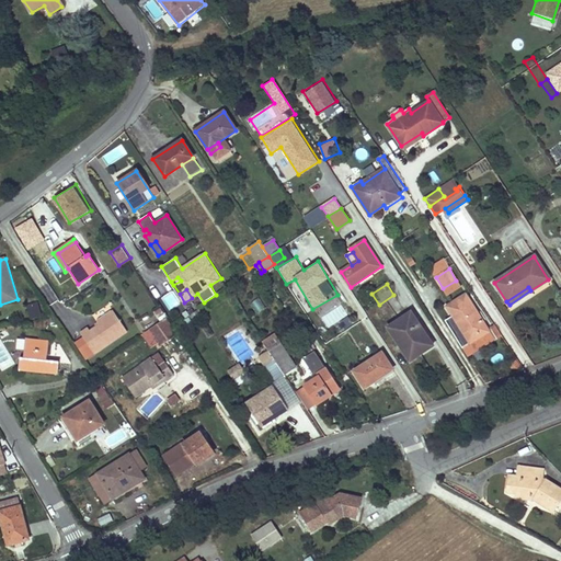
[(170,311),(181,305),(172,290),(161,298),(170,311)]
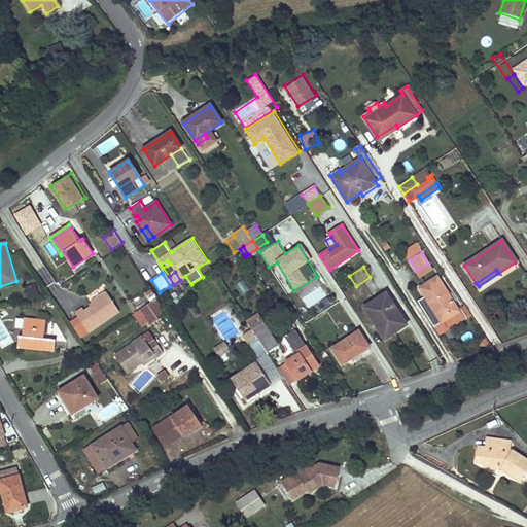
[(437,277),(420,288),(442,322),(459,311),(437,277)]
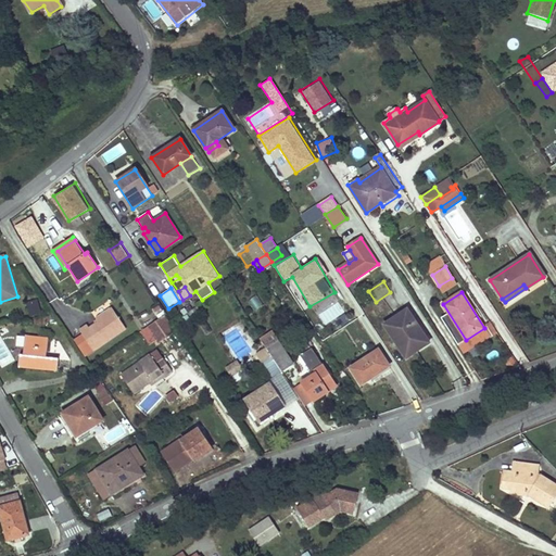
[(255,310),(263,306),(257,294),(249,299),(255,310)]
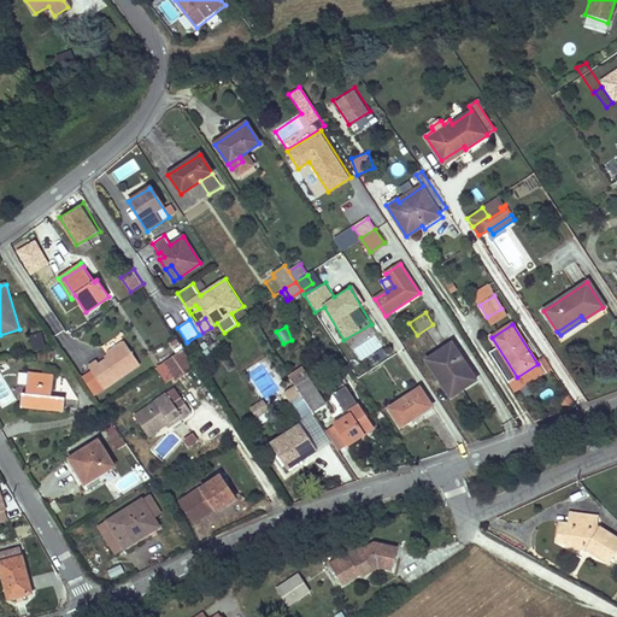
[(45,334),(33,333),(30,347),(43,348),(45,334)]
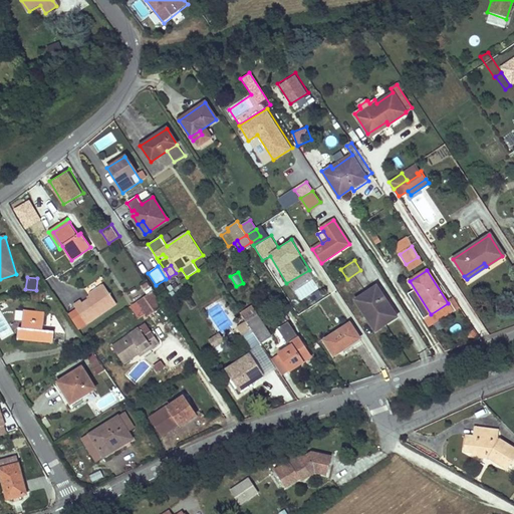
[(145,293),(153,290),(149,281),(141,284),(145,293)]
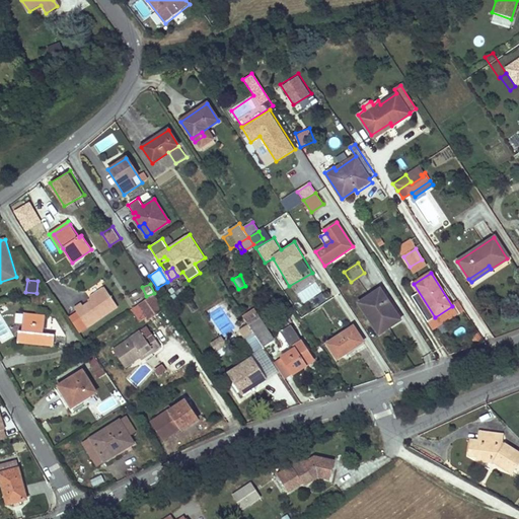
[(82,304),(75,309),(77,313),(87,328),(118,307),(106,289),(90,299),(92,303),(85,308),(82,304)]
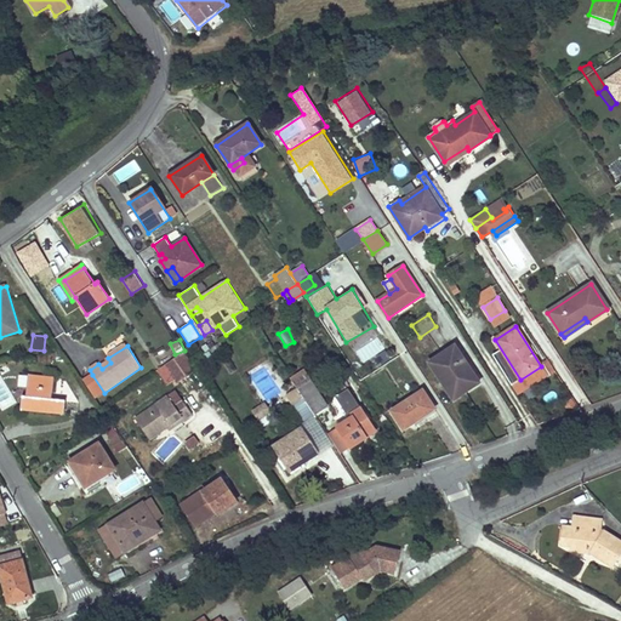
[(455,346),(429,363),(454,399),(479,382),(455,346)]
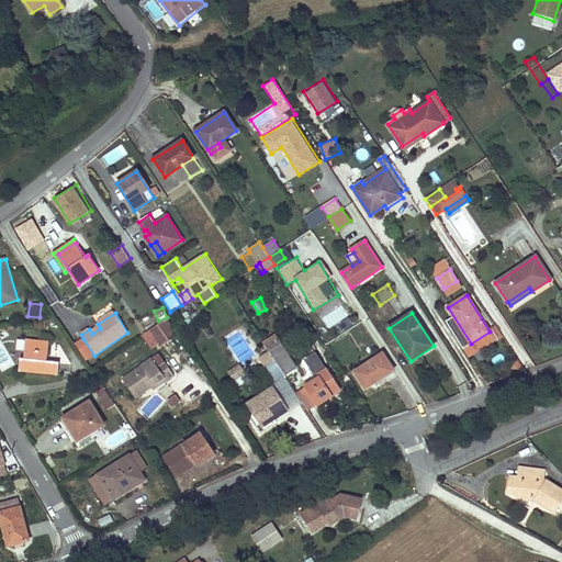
[(149,349),(177,337),(169,319),(142,332),(149,349)]
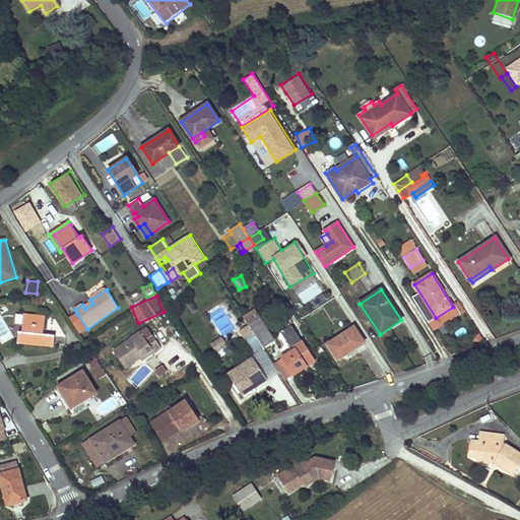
[(87,329),(77,314),(69,319),(79,334),(87,329)]
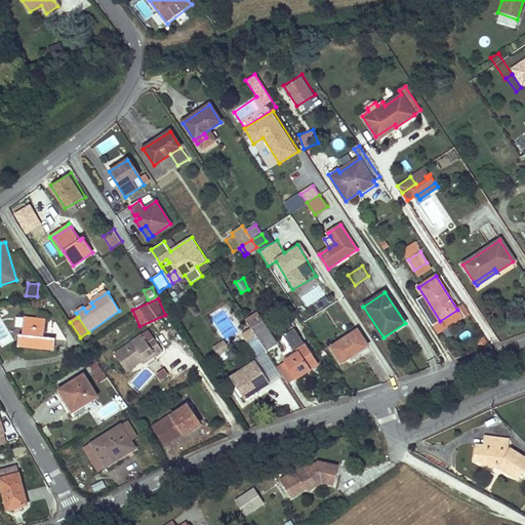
[(46,321),(26,318),(24,335),(21,335),(18,347),(54,351),(56,338),(44,337),(46,321)]
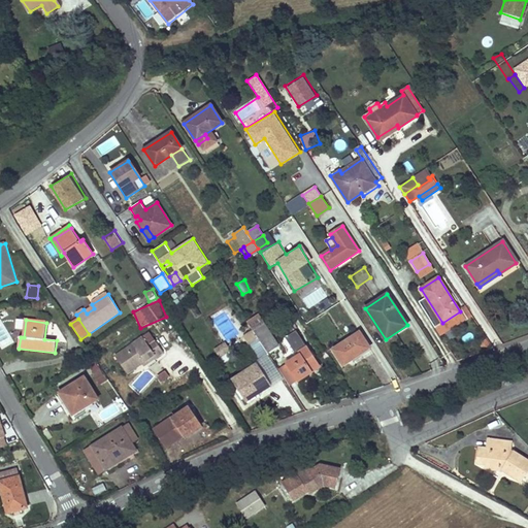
[(264,325),(254,331),(259,339),(268,353),(277,345),(264,325)]
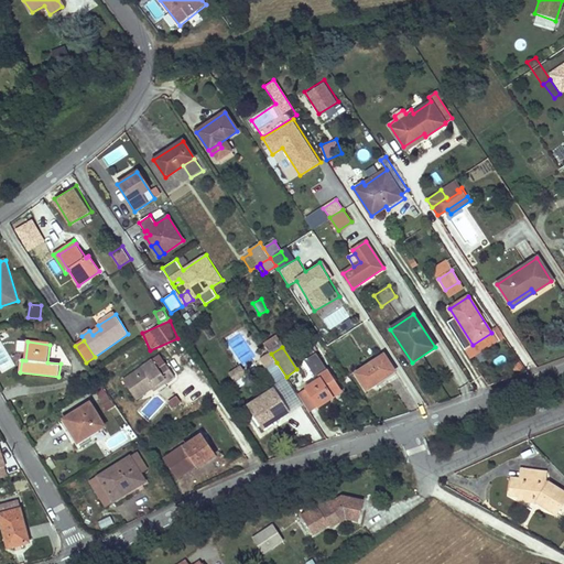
[(161,354),(125,380),(138,399),(154,388),(166,379),(169,381),(176,376),(161,354)]
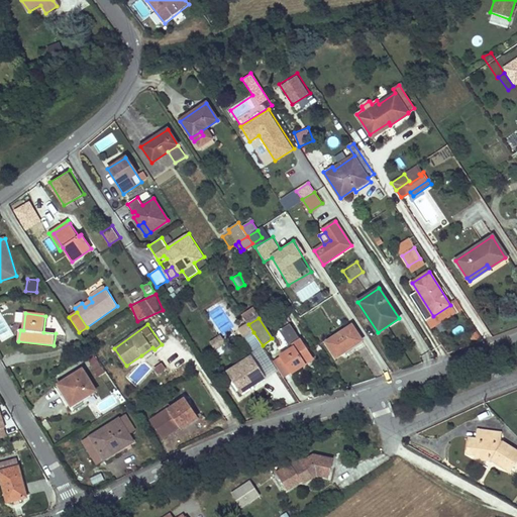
[(253,332),(248,324),(240,329),(254,350),(263,345),(253,332)]
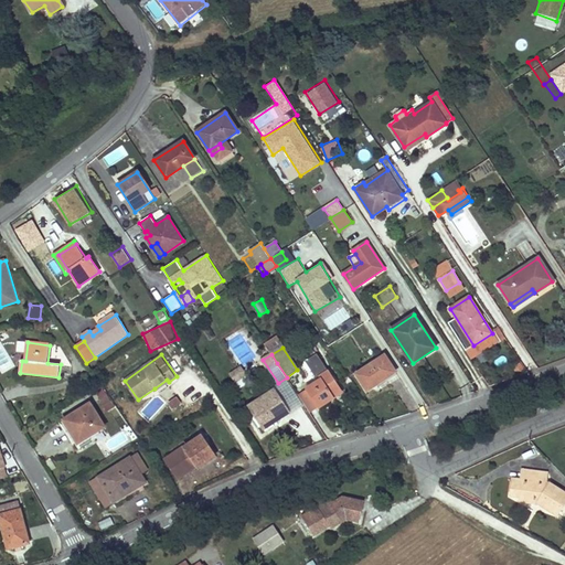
[(305,362),(317,380),(320,379),(328,372),(317,354),(305,362)]
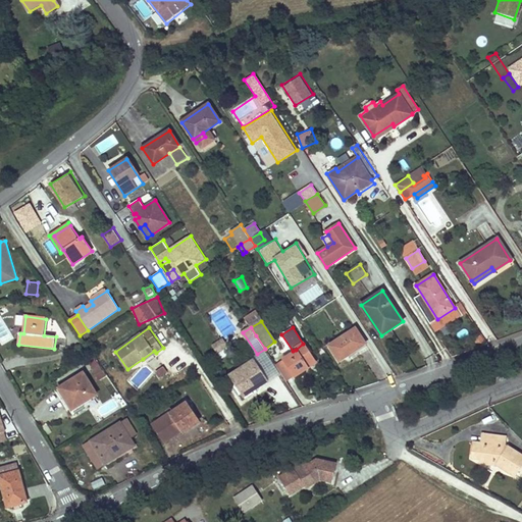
[(355,327),(329,345),(338,360),(354,350),(356,352),(366,345),(355,327)]
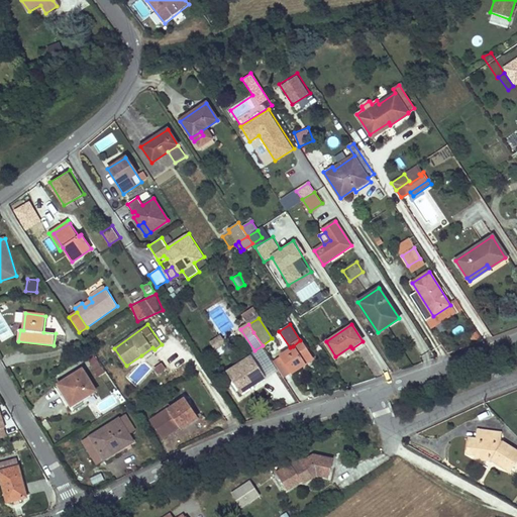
[(225,343),(219,335),(209,342),(214,350),(225,343)]
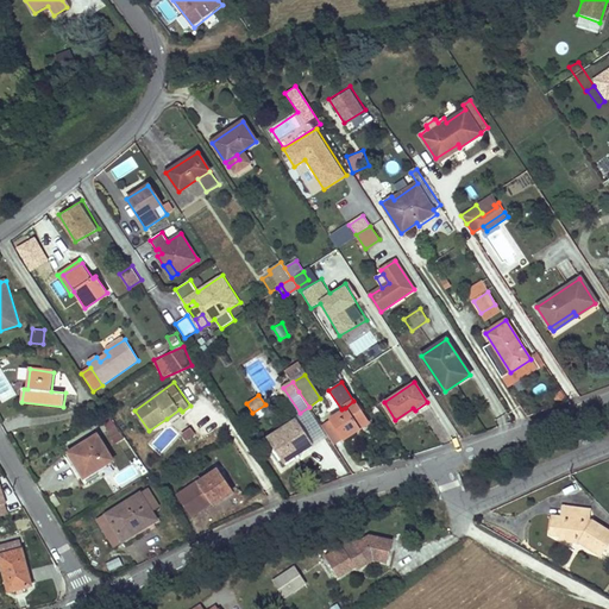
[(332,420),(345,439),(369,424),(353,401),(345,408),(346,409),(332,420)]
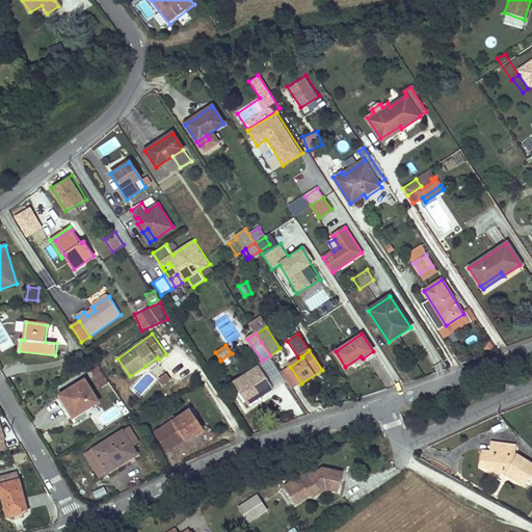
[(148,369),(159,360),(157,357),(145,366),(148,369)]
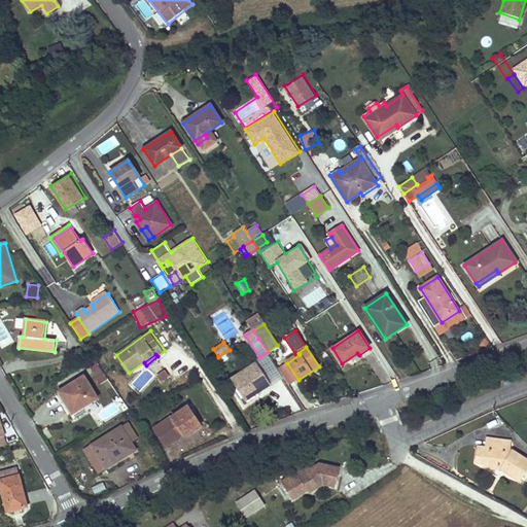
[(257,363),(233,379),(244,397),(253,392),(254,395),(271,386),(257,363)]
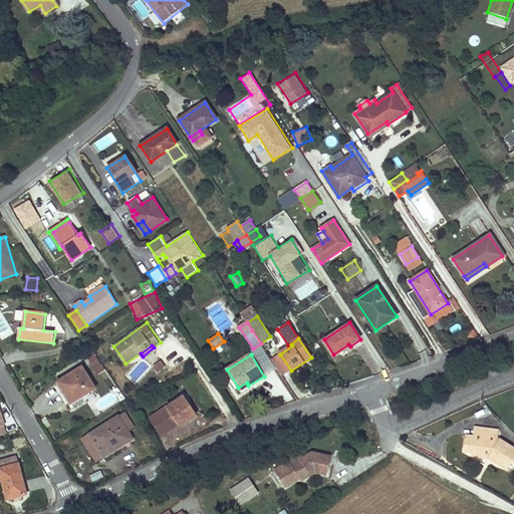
[(151,366),(158,373),(165,364),(159,358),(151,366)]
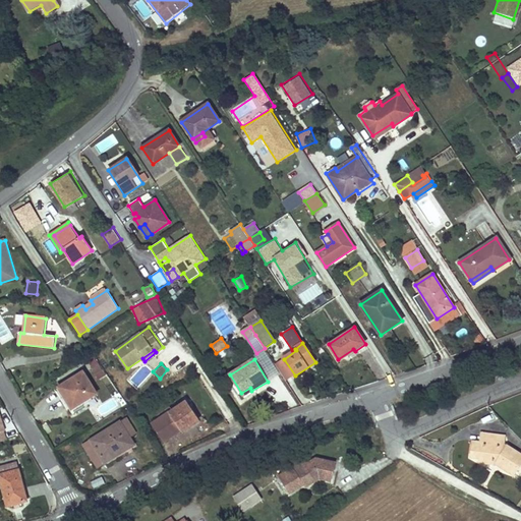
[(97,364),(92,367),(99,379),(104,375),(97,364)]
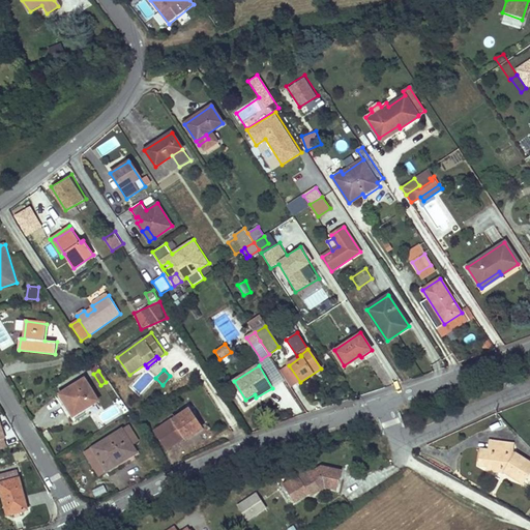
[(85,379),(59,394),(74,416),(97,401),(85,379)]
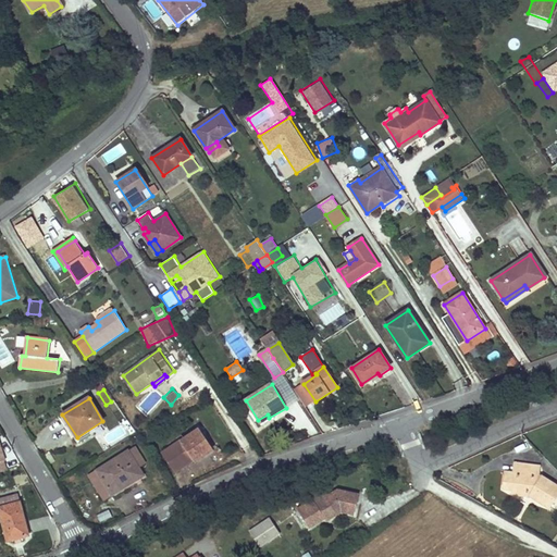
[(268,415),(258,420),(260,423),(269,418),(268,415)]
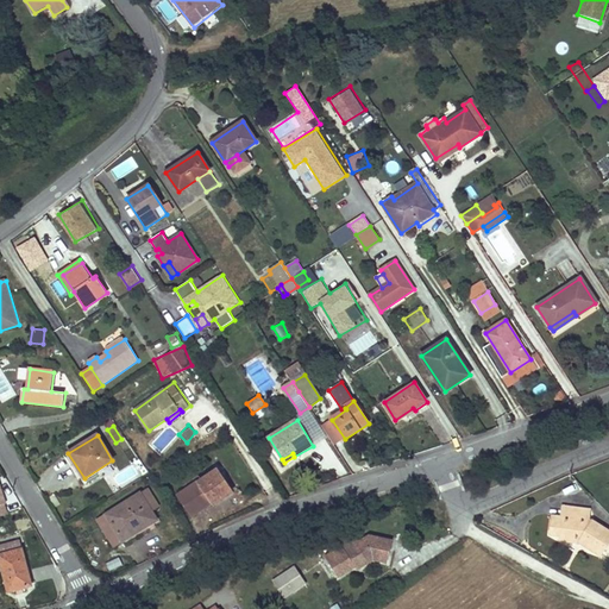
[(218,471),(181,495),(194,514),(212,502),(214,504),(232,493),(218,471)]
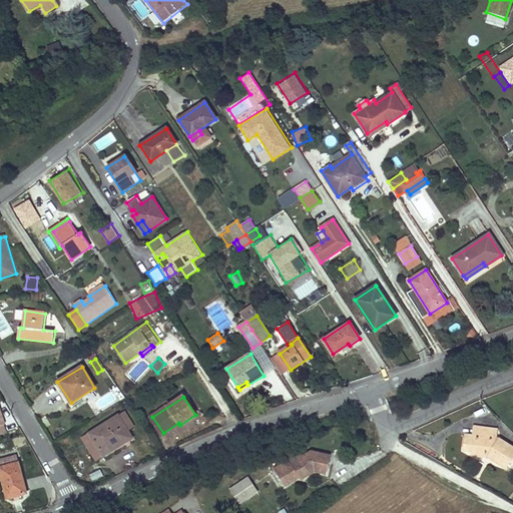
[(90,404),(82,406),(86,420),(94,417),(90,404)]
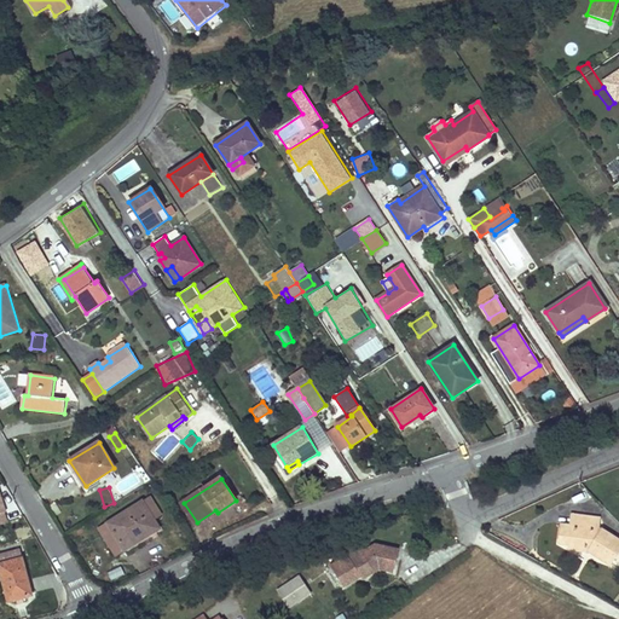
[(152,496),(100,527),(116,555),(149,536),(145,531),(156,524),(155,520),(163,515),(152,496)]
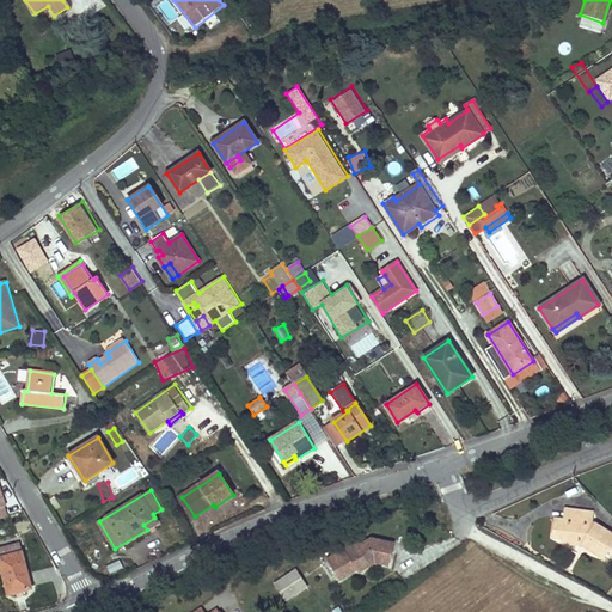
[(556,518),(554,536),(563,537),(563,542),(579,544),(579,543),(604,556),(611,542),(611,533),(594,522),(591,522),(592,512),(567,508),(565,519),(556,518)]
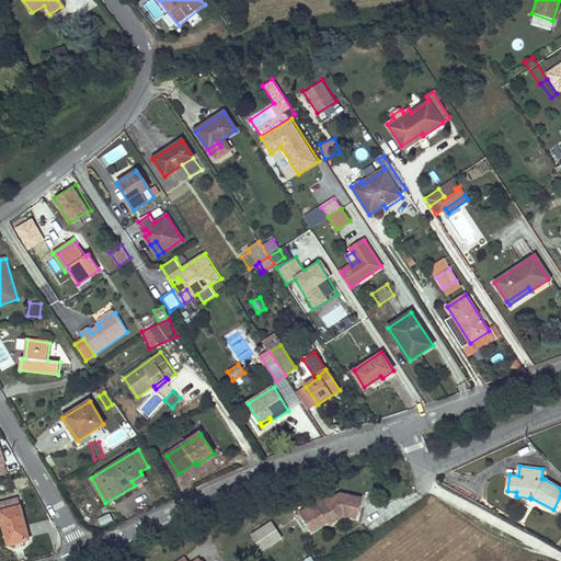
[(132,481),(135,485),(145,479),(141,474),(132,481)]
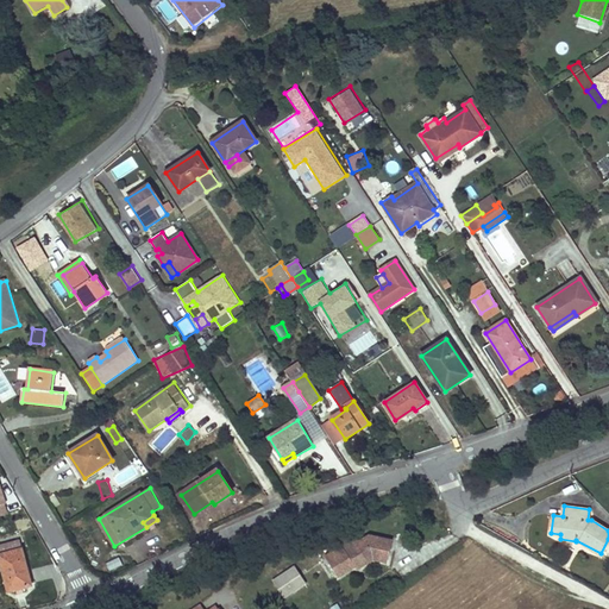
[(344,547),(326,558),(339,579),(355,570),(360,566),(363,570),(375,563),(382,564),(384,553),(390,554),(391,542),(371,537),(346,551),(344,547)]
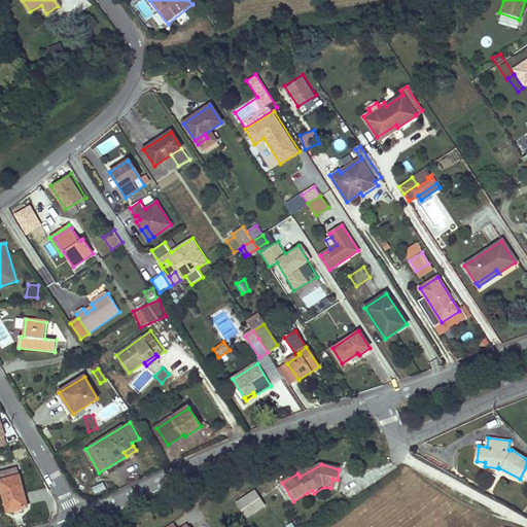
[(16,468),(0,472),(0,483),(1,486),(20,481),(16,468)]
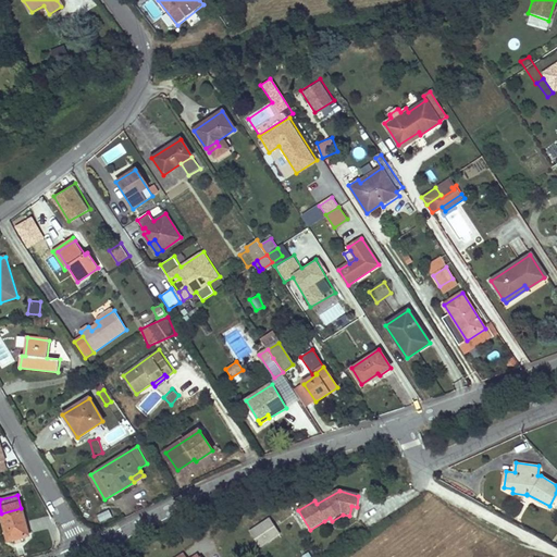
[(21,508),(1,514),(8,539),(28,534),(21,508)]
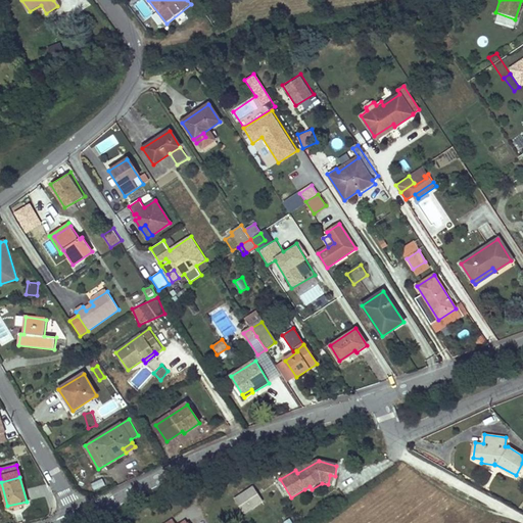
[(103,478),(91,482),(93,490),(105,486),(103,478)]
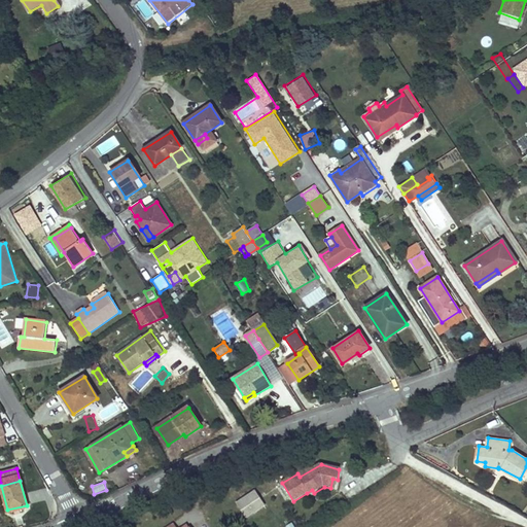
[(255,491),(237,502),(246,517),(265,505),(255,491)]
